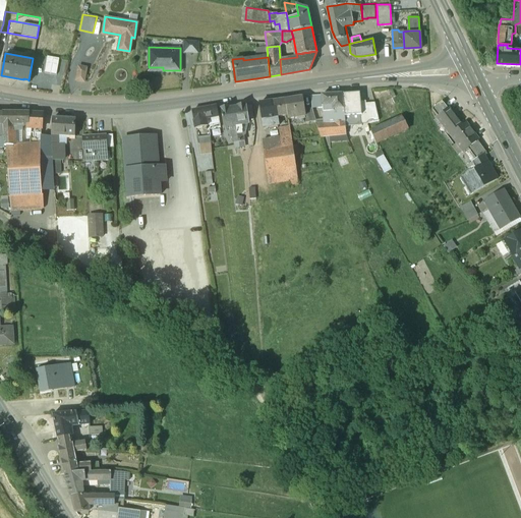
[(85,66),(78,65),(76,78),(83,79),(85,66)]
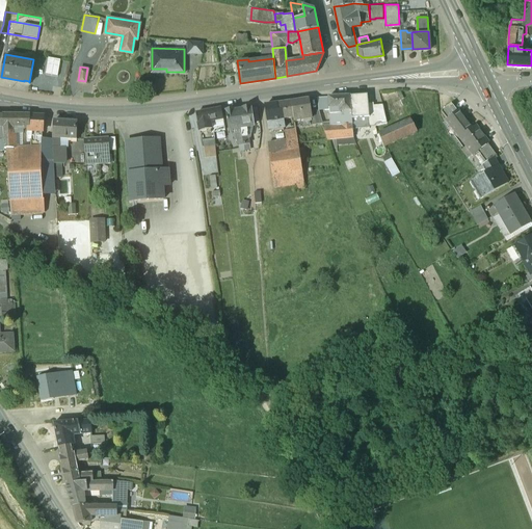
[(350,95),(351,117),(368,115),(369,115),(368,102),(368,93),(350,95)]
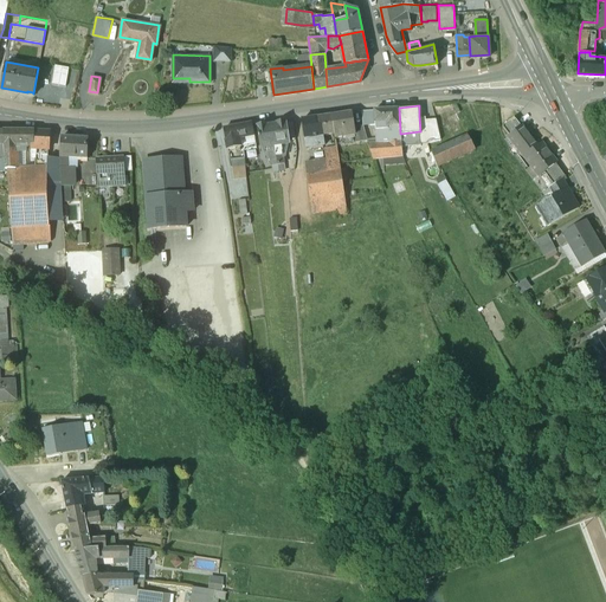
[(399,108),(374,109),(375,123),(376,141),(401,138),(400,134),(399,108)]
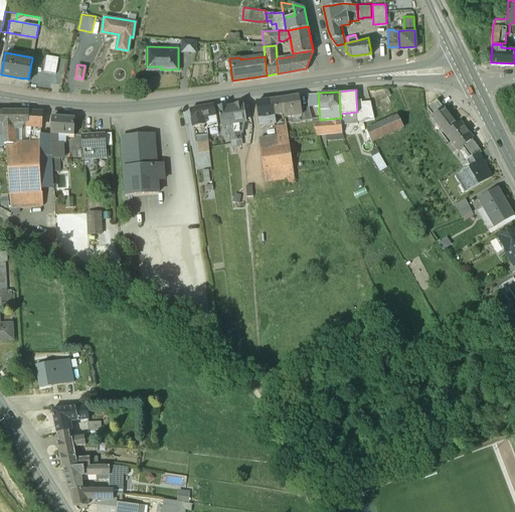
[(307,93),(270,99),(272,115),(274,114),(284,113),(285,116),(292,115),(301,113),(302,113),(301,107),(308,106),(308,105),(307,93)]
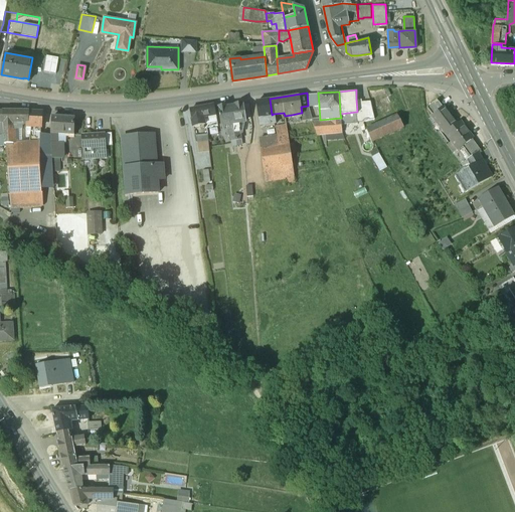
[(318,93),(307,93),(308,105),(319,105),(318,93)]
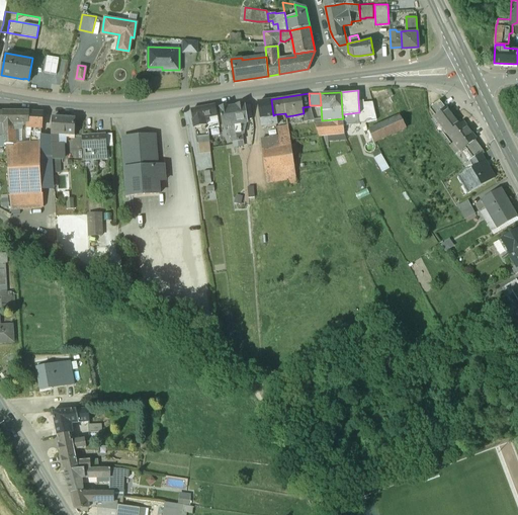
[(439,97),(430,105),(430,107),(435,113),(445,105),(439,97)]
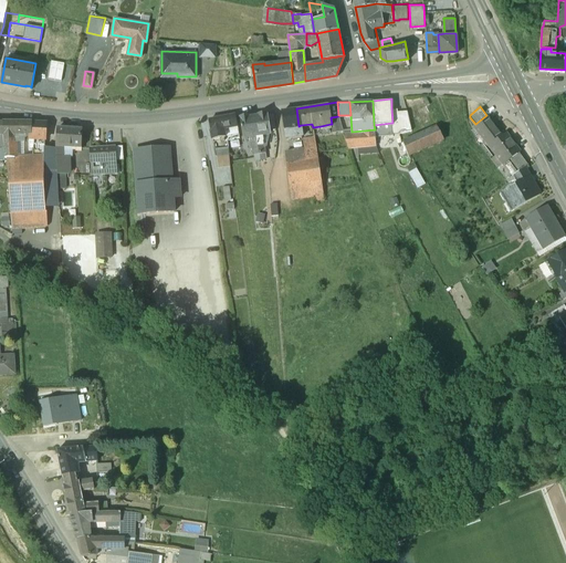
[(397,107),(391,108),(392,123),(391,123),(392,133),(399,132),(411,128),(407,110),(397,110),(397,107)]
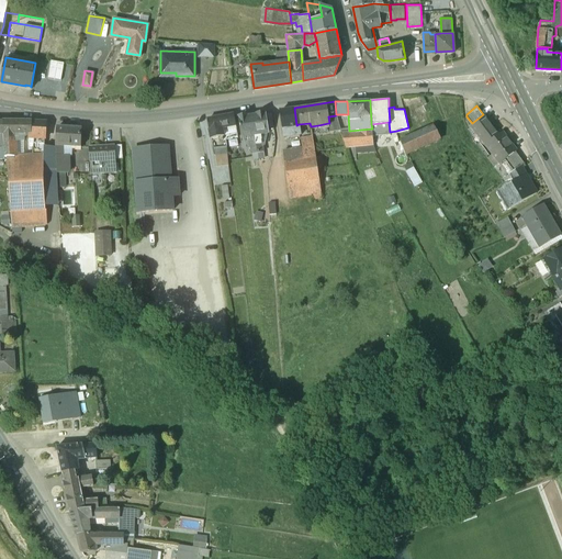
[(294,108),(280,110),(284,135),(301,133),(299,124),(296,125),(294,108)]
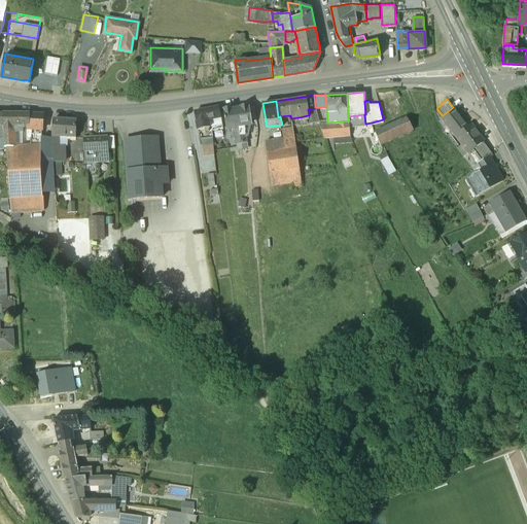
[(241,107),(236,107),(241,142),(246,141),(244,124),(251,123),(250,118),(248,105),(240,106),(241,107)]
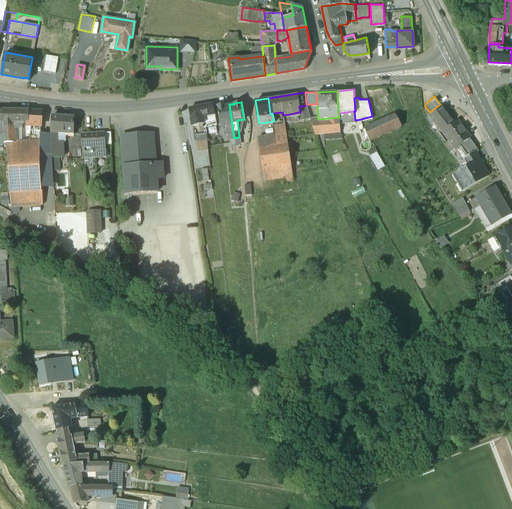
[(213,103),(188,108),(192,125),(204,122),(202,115),(206,115),(215,113),(213,103)]
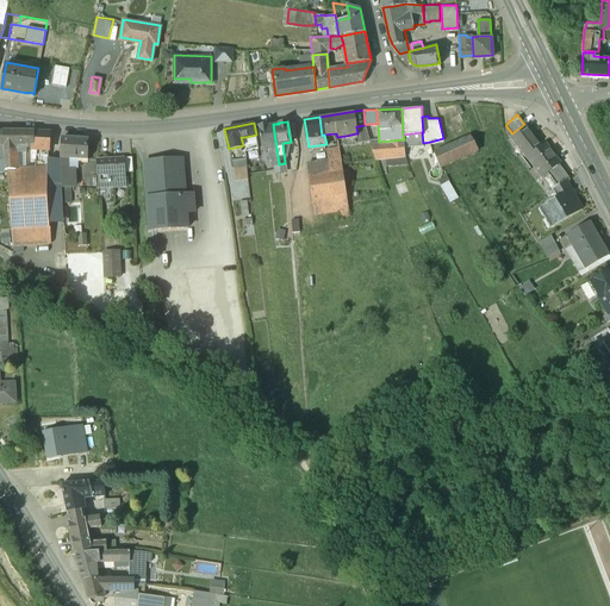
[(273,124),(268,125),(268,124),(259,125),(262,147),(269,145),(271,152),(268,152),(269,160),(272,160),(273,164),(277,164),(279,164),(273,124)]
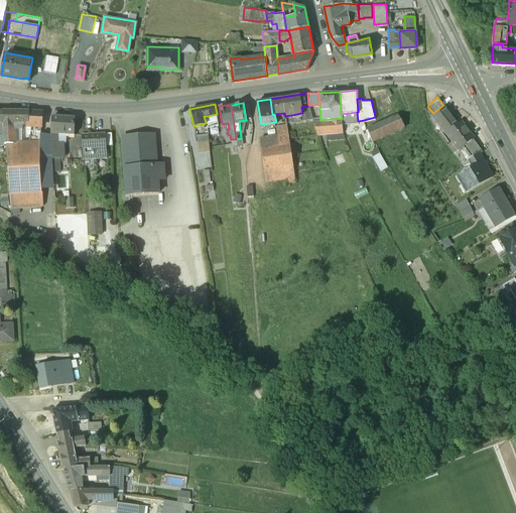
[(457,122),(443,105),(433,113),(432,113),(459,147),(464,144),(473,137),(474,136),(461,119),(457,122)]
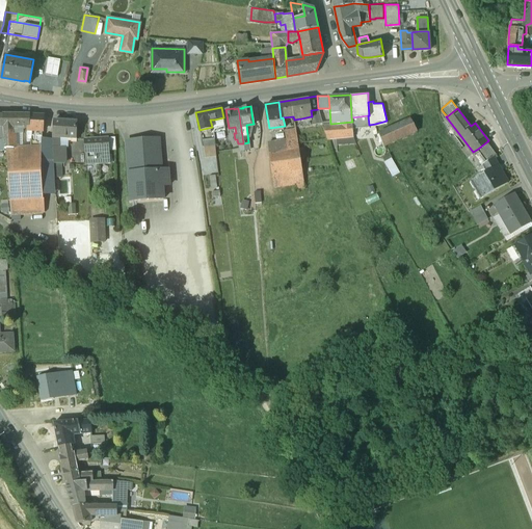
[(318,109),(311,110),(312,116),(311,116),(312,123),(321,122),(318,109)]
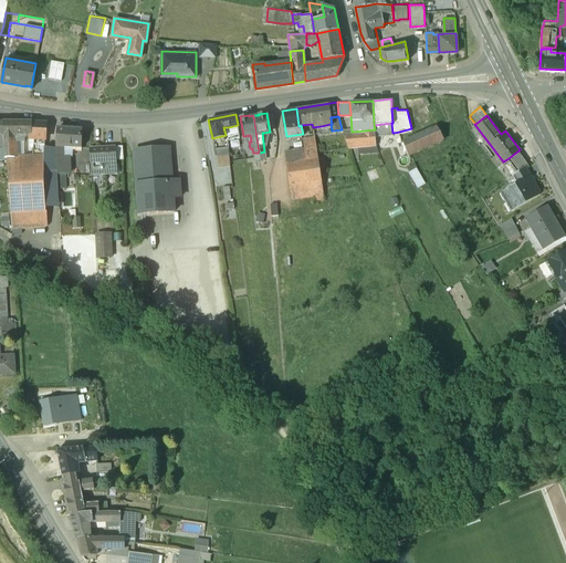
[(32,122),(2,121),(3,133),(4,147),(4,156),(7,156),(14,156),(14,139),(23,139),(23,134),(32,134),(32,122)]
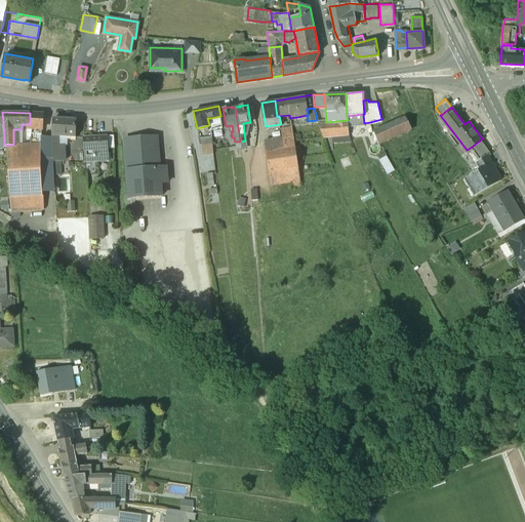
[(30,145),(41,145),(41,138),(41,136),(42,113),(30,113),(30,124),(31,124),(30,145)]
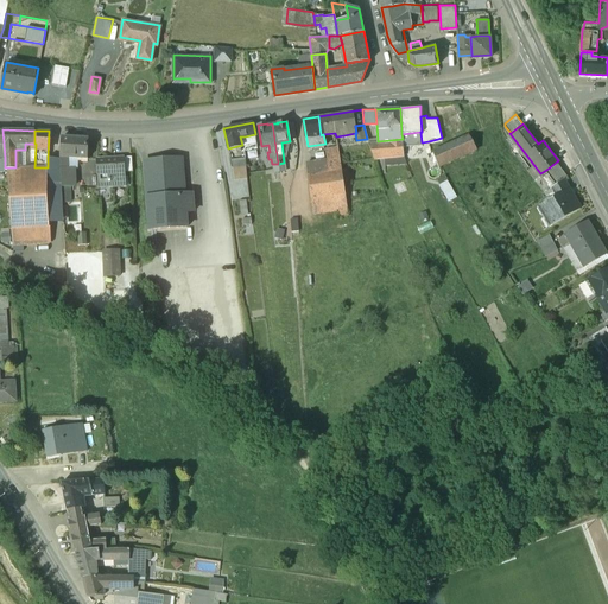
[(439,147),(432,151),(438,164),(476,147),(469,133),(457,139),(439,147)]
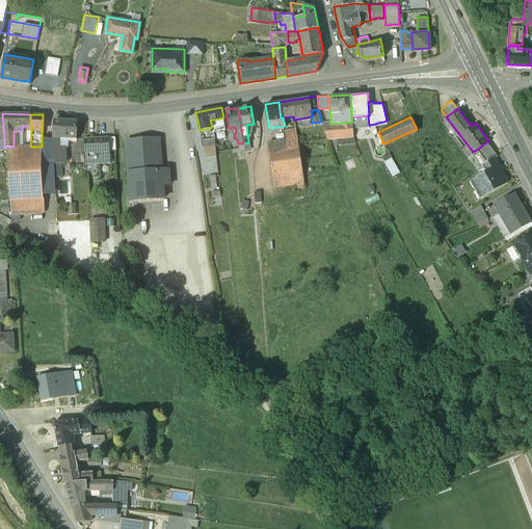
[(223,117),(214,120),(216,130),(224,128),(223,117)]
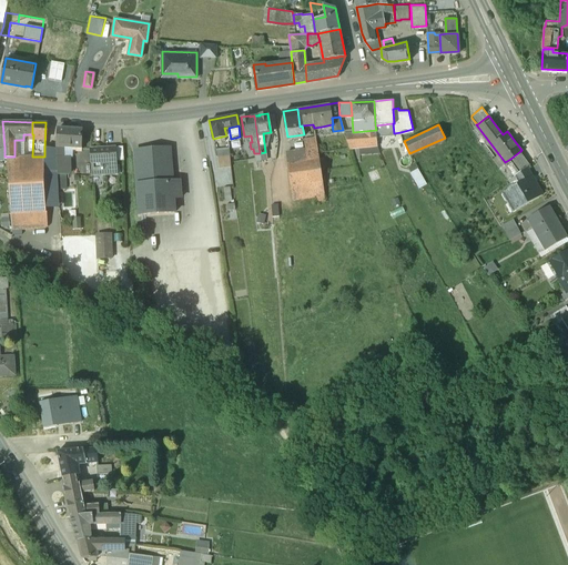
[(82,129),(57,127),(56,144),(56,148),(58,173),(64,172),(69,172),(68,155),(68,154),(66,155),(64,145),(72,145),(81,147),(82,135),(81,135),(82,129)]
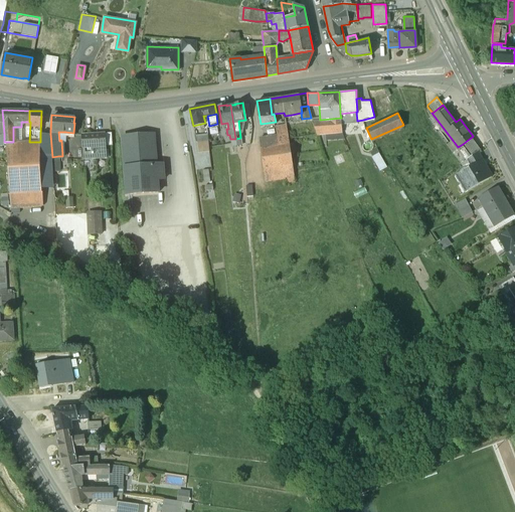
[(320,120),(312,121),(316,133),(342,130),(341,118),(320,120)]
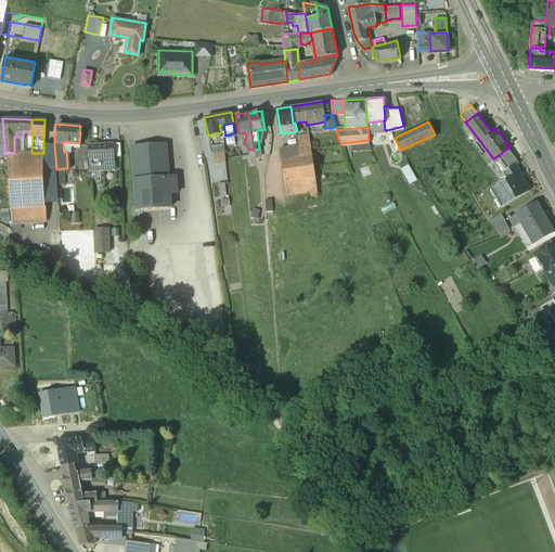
[(309,133),(297,135),(298,145),(279,149),(284,181),(315,177),(309,133)]
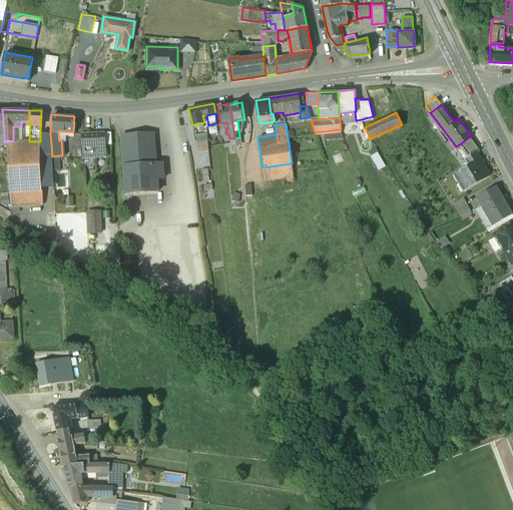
[(104,133),(90,134),(90,132),(81,132),(82,156),(106,155),(105,143),(104,133)]
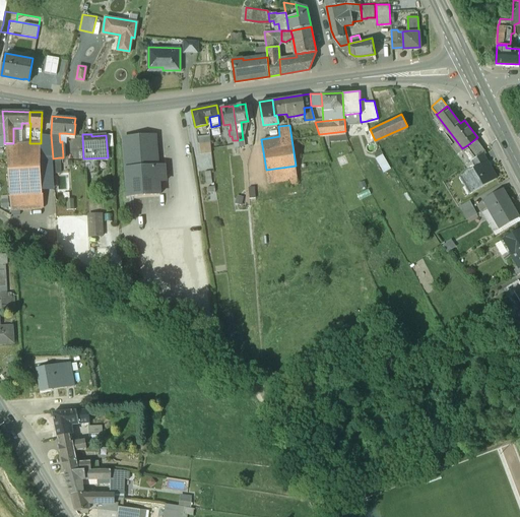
[(155,134),(123,136),(128,195),(159,193),(158,180),(165,179),(165,180),(166,180),(165,165),(157,166),(155,134)]
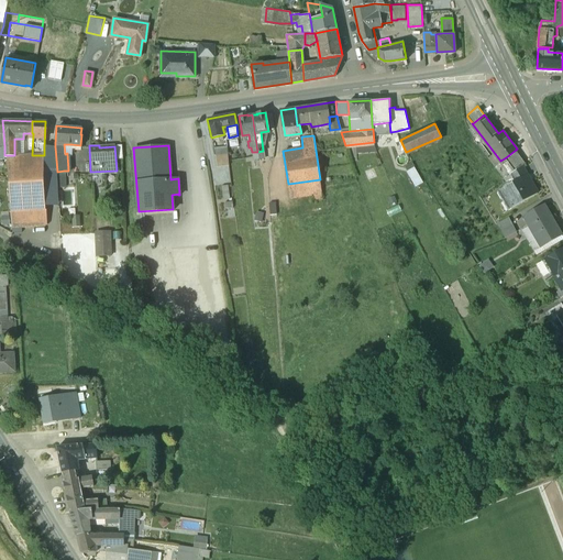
[(55,146),(44,146),(44,149),(44,182),(45,204),(58,204),(57,186),(57,172),(55,146)]
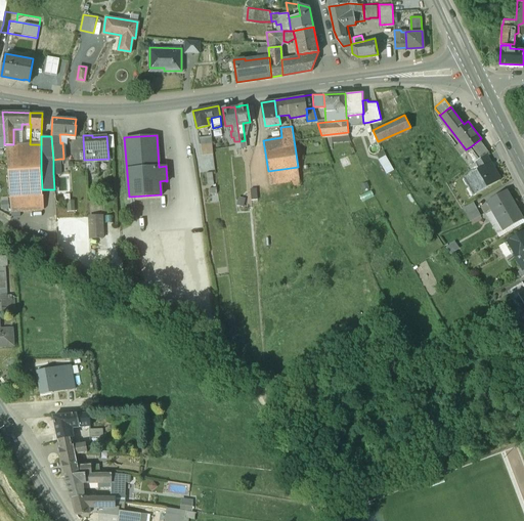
[(488,149),(480,139),(471,146),(479,157),(485,153),(488,149)]
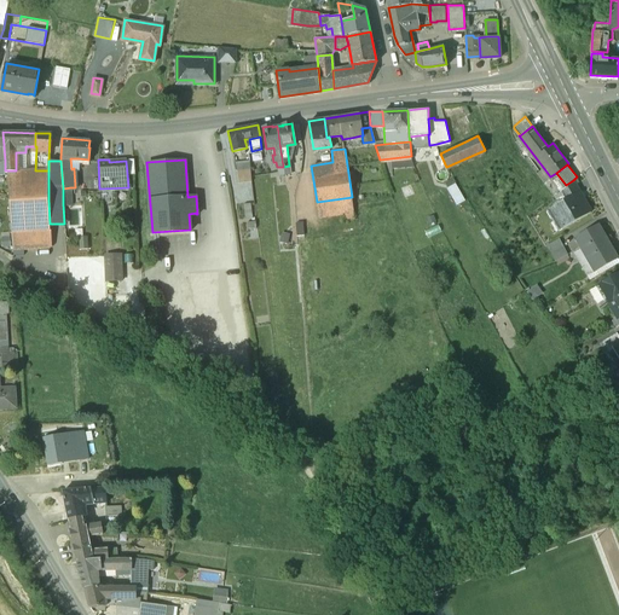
[(252,168),(237,169),(238,180),(253,179),(252,168)]
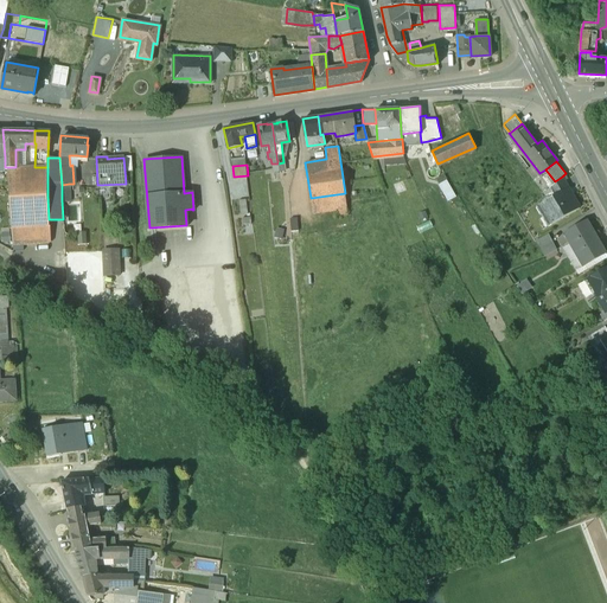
[(48,167),(34,167),(16,167),(7,167),(7,179),(8,190),(12,226),(49,224),(49,219),(48,196),(48,167)]
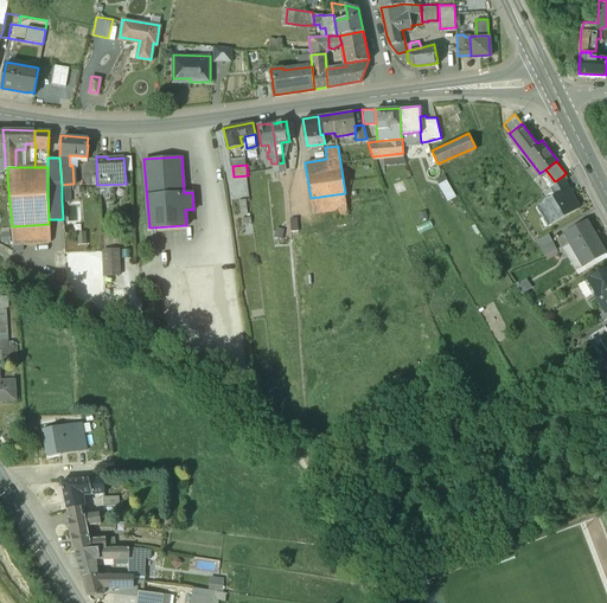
[(555,181),(550,185),(555,193),(568,185),(562,177),(555,181)]
